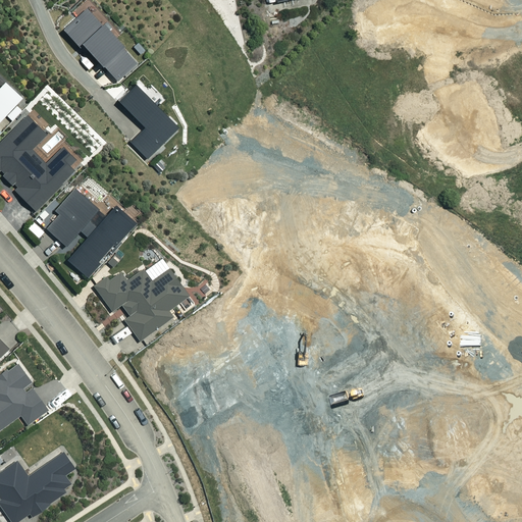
[(138,65),(88,12),(65,33),(80,48),(83,46),(118,84),(138,65)]
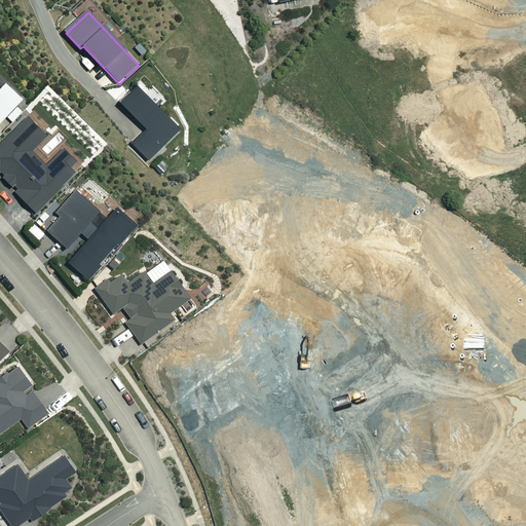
[(0,123),(7,117),(13,123),(23,114),(16,109),(24,102),(8,85),(0,92),(0,123)]
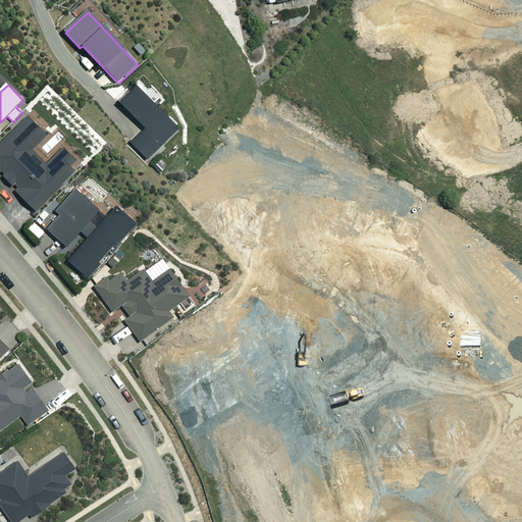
[(178,131),(137,88),(120,103),(145,128),(131,143),(148,160),(178,131)]
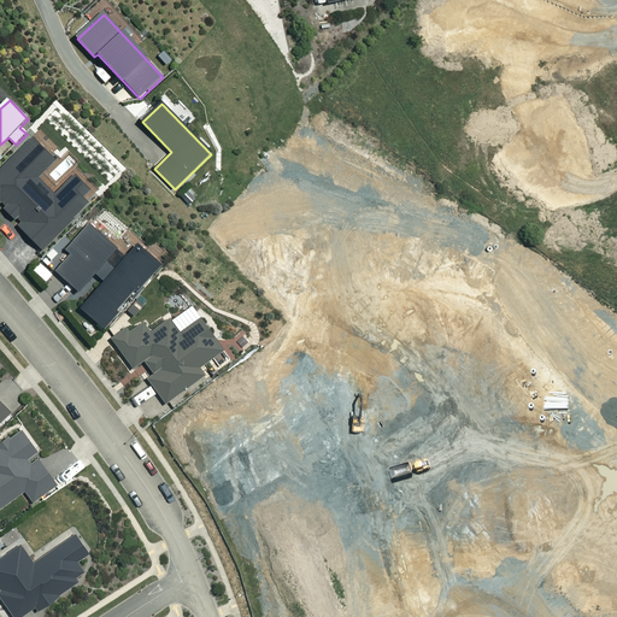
[(56,163),(34,139),(0,168),(0,203),(40,248),(89,205),(83,198),(90,192),(78,177),(57,197),(39,177),(56,163)]
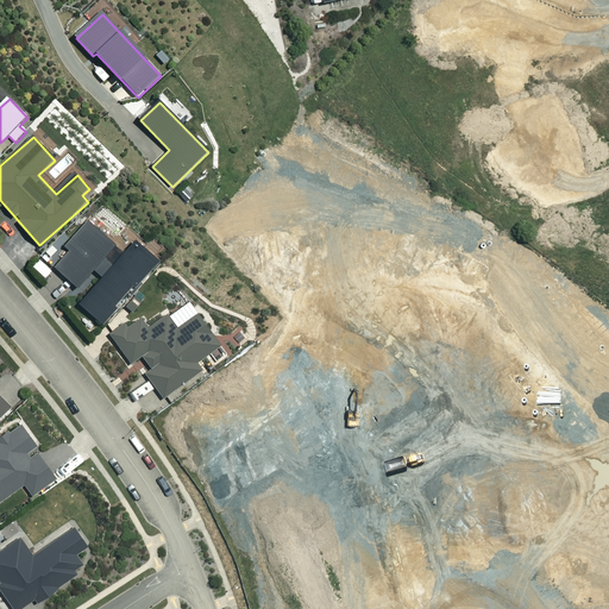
[(114,248),(88,223),(66,246),(69,251),(55,265),(77,287),(114,248)]
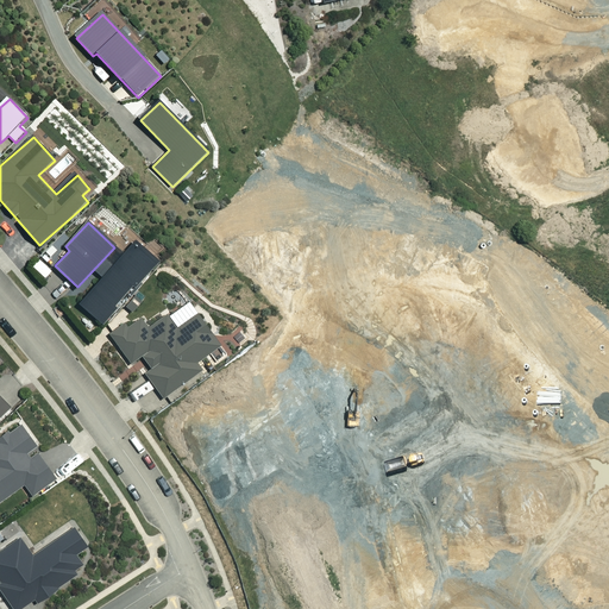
[(158,263),(138,243),(79,302),(100,324),(158,263)]
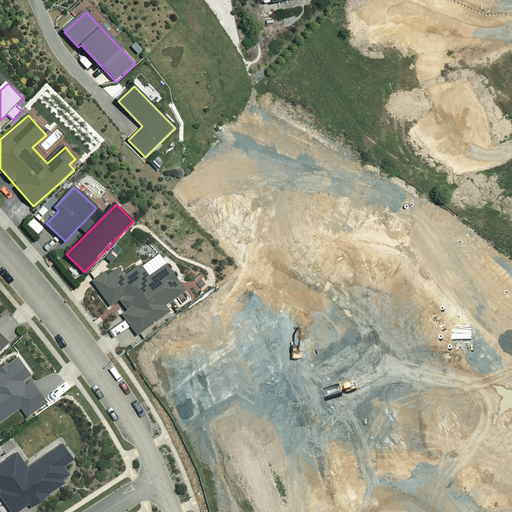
[(185,291),(167,264),(149,276),(141,265),(125,276),(119,267),(107,275),(105,272),(92,281),(108,305),(119,298),(126,310),(121,313),(135,333),(168,311),(165,305),(185,291)]
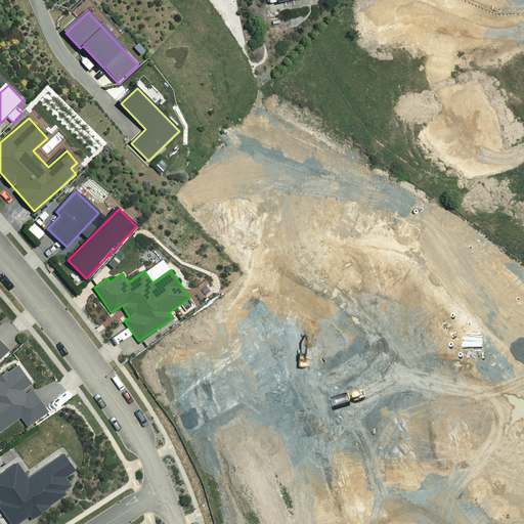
[(29,381),(15,362),(0,374),(0,426),(18,412),(25,422),(45,407),(27,382),(29,381)]
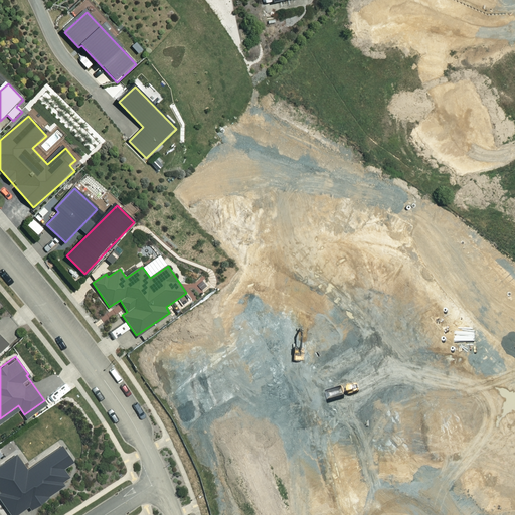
[(0,492),(0,495),(13,514),(16,514),(29,506),(31,509),(66,485),(64,481),(71,476),(65,467),(74,461),(63,445),(29,469),(17,452),(0,464),(0,487),(2,491),(0,492)]
